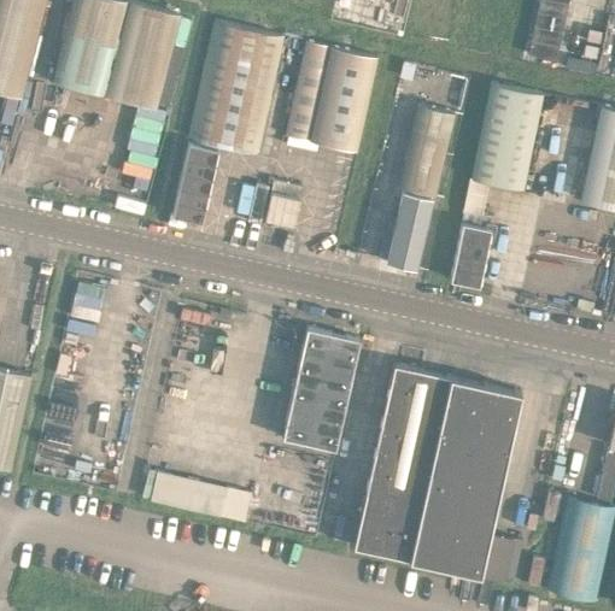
[(0,0),(0,94),(21,100),(46,0),(0,0)]
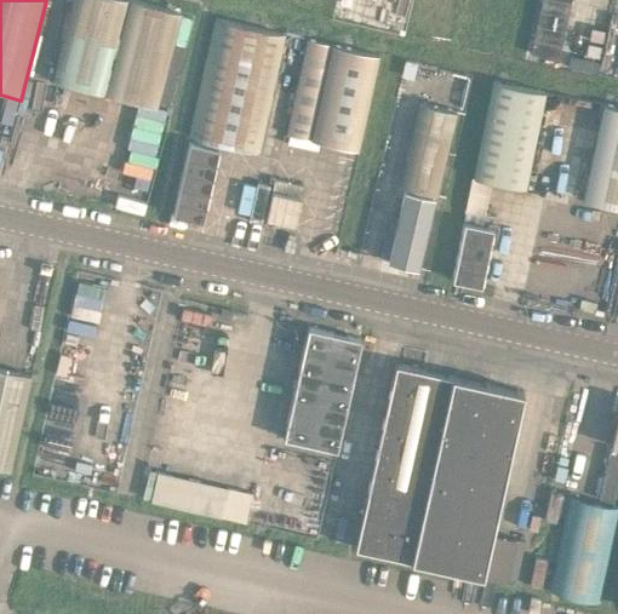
[(158,110),(182,17),(115,0),(74,0),(53,85),(158,110)]
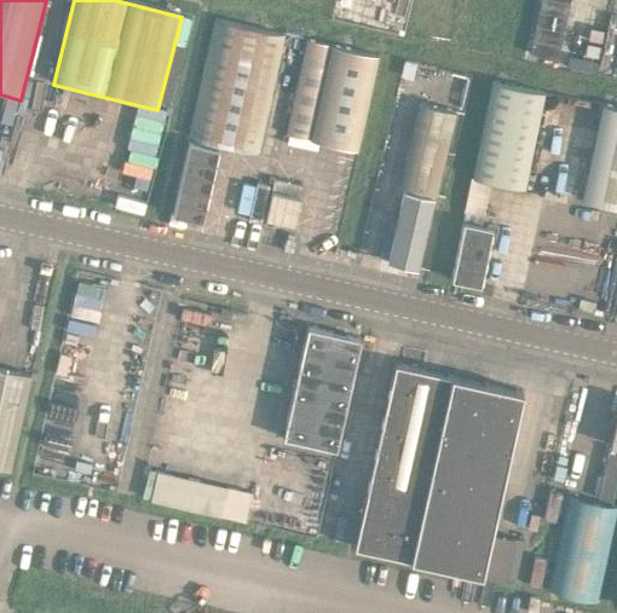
[(541,0),(529,58),(557,64),(571,0),(541,0)]
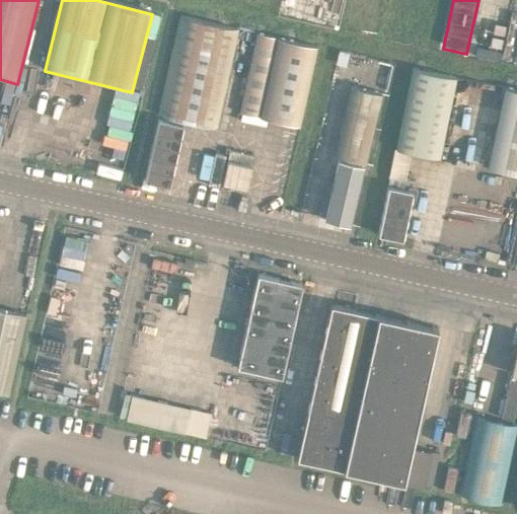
[(218,133),(240,33),(180,20),(158,119),(218,133)]
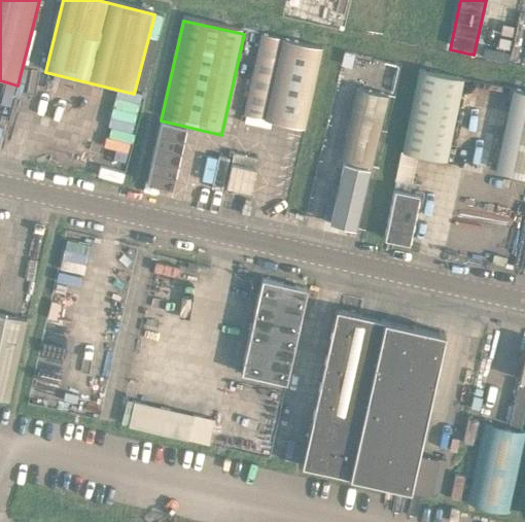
[(322,51),(261,38),(244,118),(305,132),(322,51)]
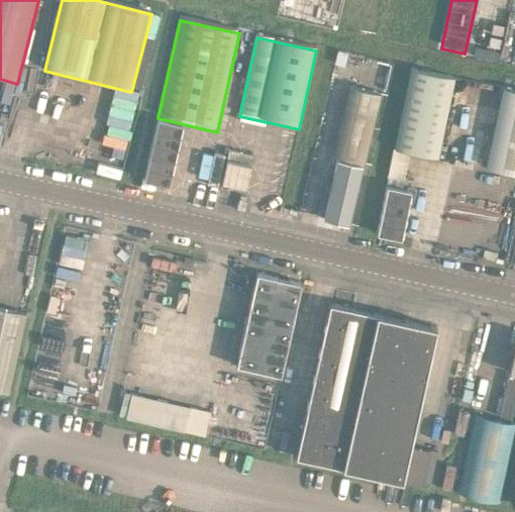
[(411,72),(394,151),(438,162),(455,81),(411,72)]
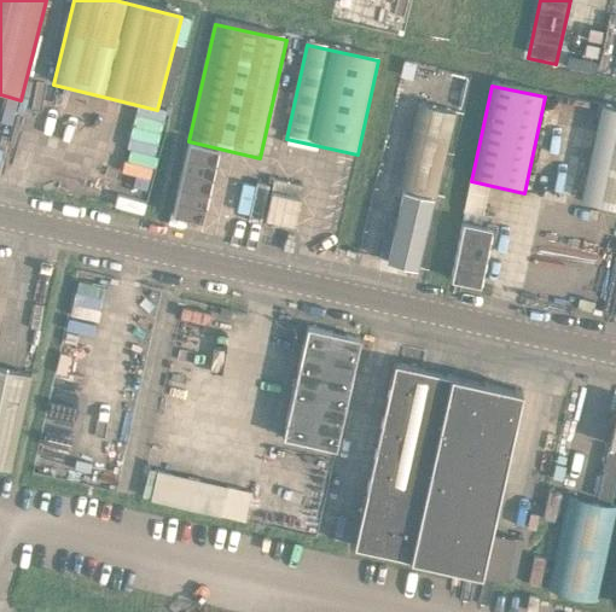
[(418,108),(399,190),(439,199),(458,117),(418,108)]
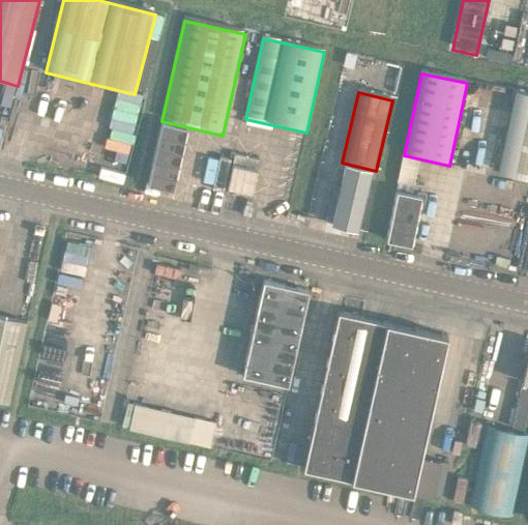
[(527,96),(516,93),(498,176),(527,182),(527,96)]
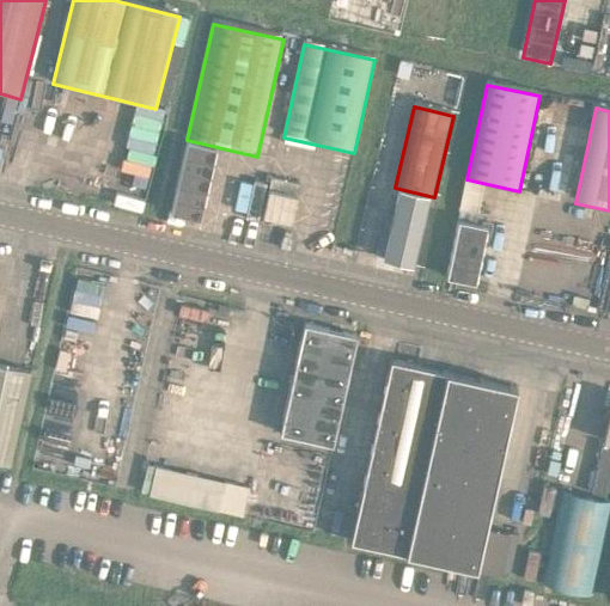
[(188,145),(171,218),(201,224),(217,151),(188,145)]
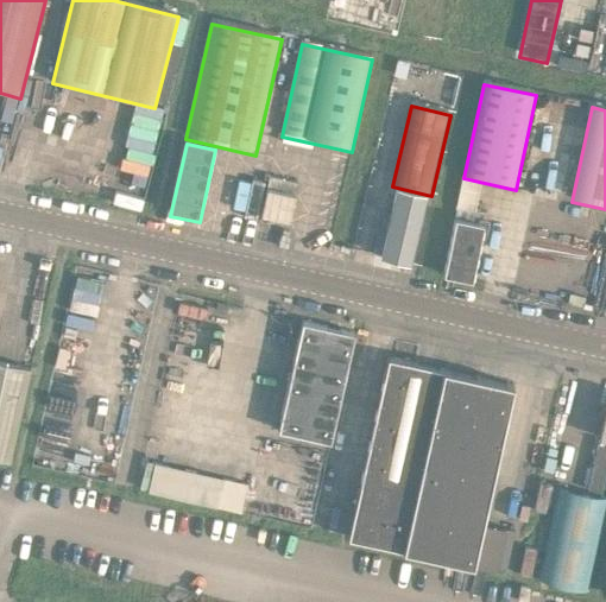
[(270,181),(262,220),(289,226),(297,188),(270,181)]
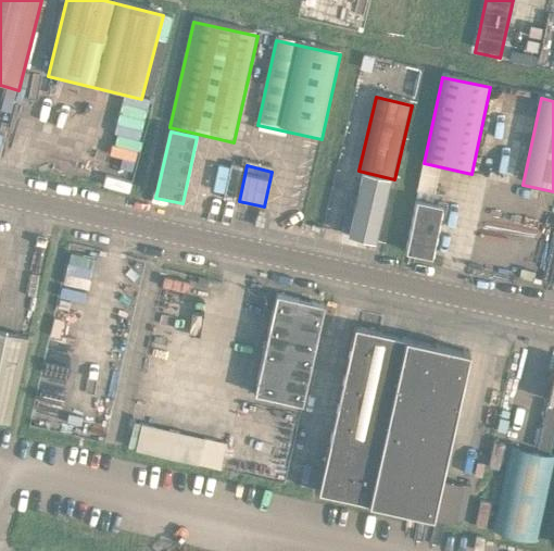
[(359,174),(340,247),(366,252),(385,179),(359,174)]
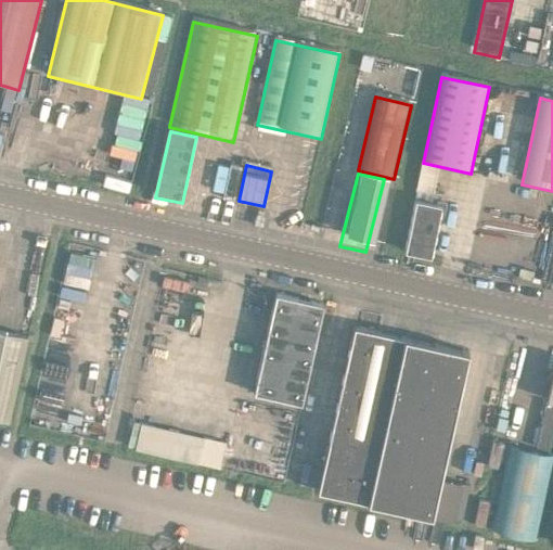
[(415,201),(404,254),(429,259),(441,206),(415,201)]
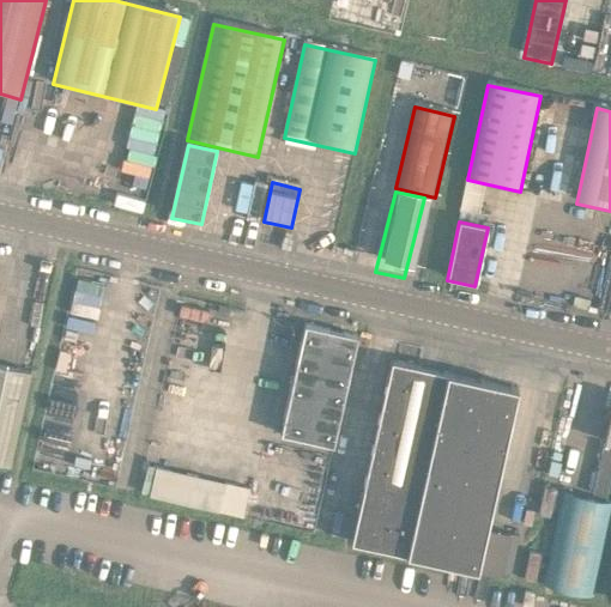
[(357,341),(306,329),(280,443),(331,455),(357,341)]
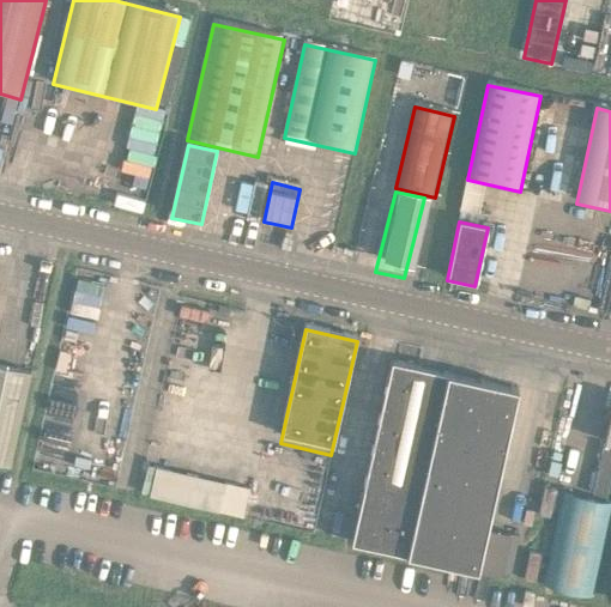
[(356,524),(351,546),(407,559),(412,538),(447,376),(391,364),(356,524)]
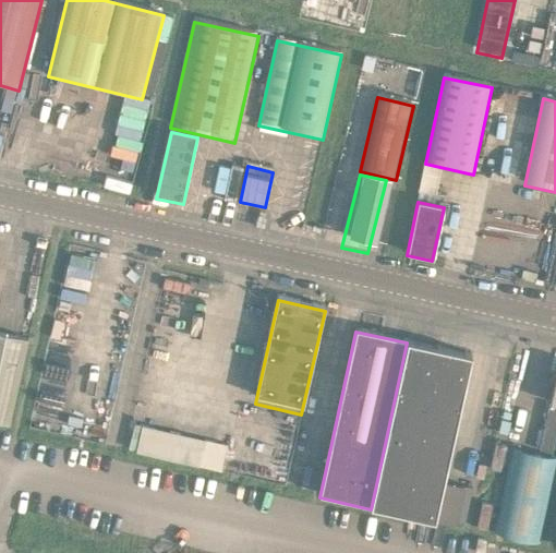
[(0,335),(0,425),(9,428),(28,343),(0,335)]
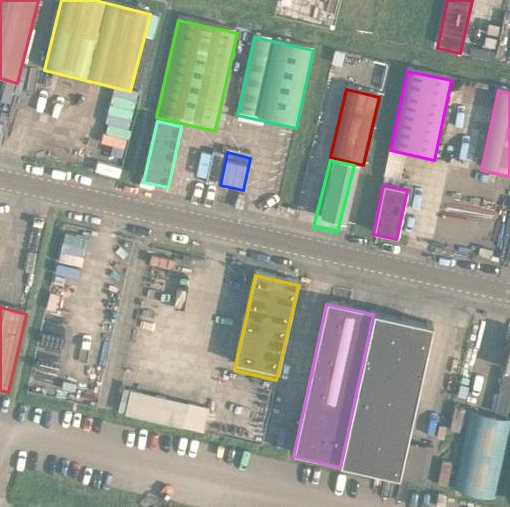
[(344,449),(340,467),(398,480),(406,445),(432,327),(373,314),(344,449)]
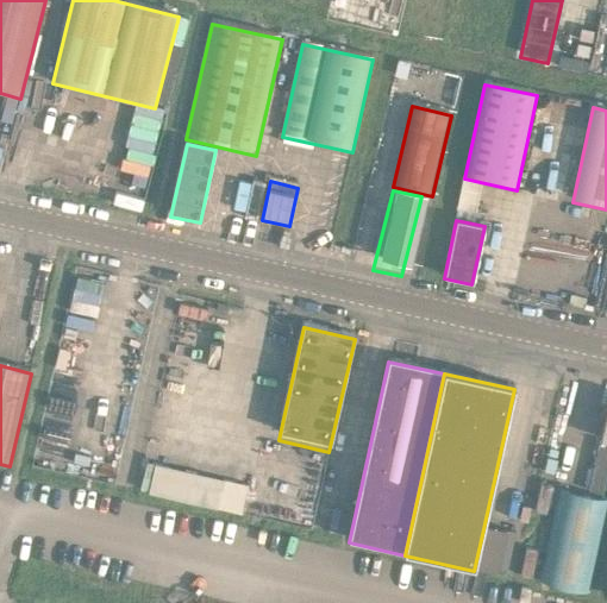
[(606,445),(600,444),(590,490),(605,494),(606,485),(606,445)]
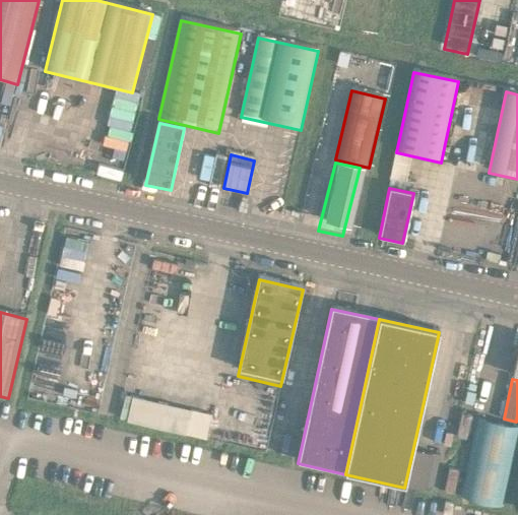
[(126,396),(121,423),(207,440),(212,414),(126,396)]
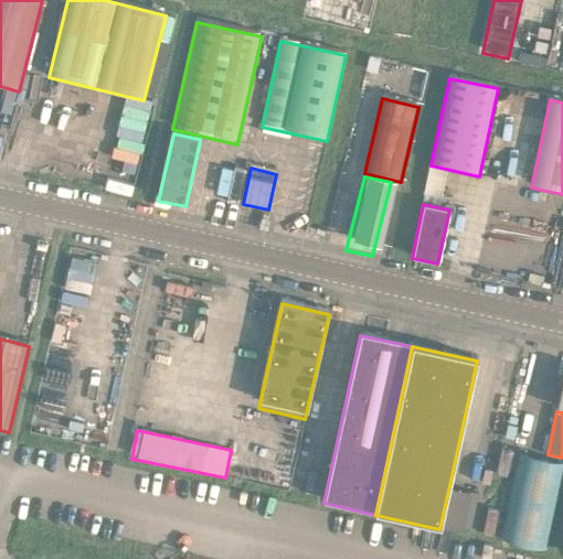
[(549,554),(552,534),(562,484),(562,465),(519,457),(500,543),(549,554)]
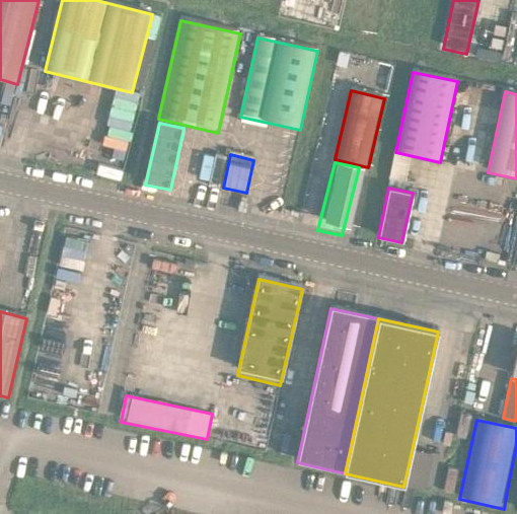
[(412,451),(403,487),(424,491),(431,455),(412,451)]
